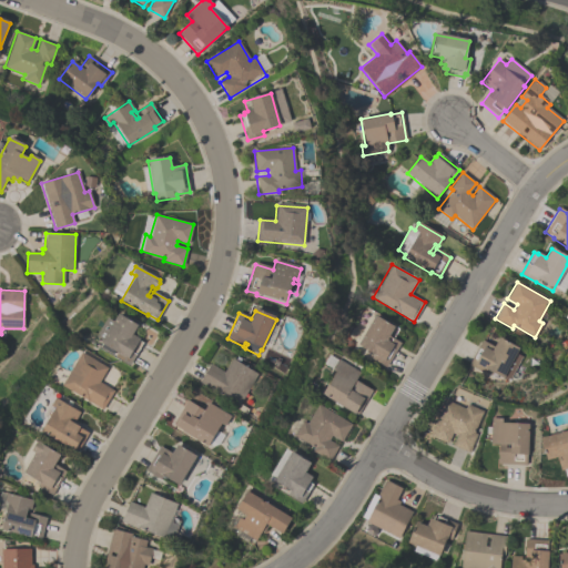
[(100,348),(102,345),(101,344),(103,340),(97,335),(107,318),(113,322),(118,315),(138,326),(132,335),(140,340),(132,353),(134,354),(128,365),(114,357),(117,354),(114,352),(112,356),(100,348)]
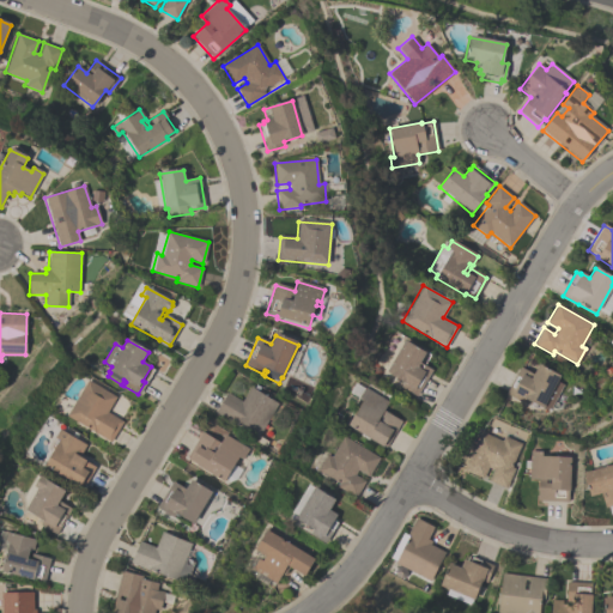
[(431,371),(416,396),(400,387),(402,382),(384,371),(404,341),(425,353),(419,363),(431,371)]
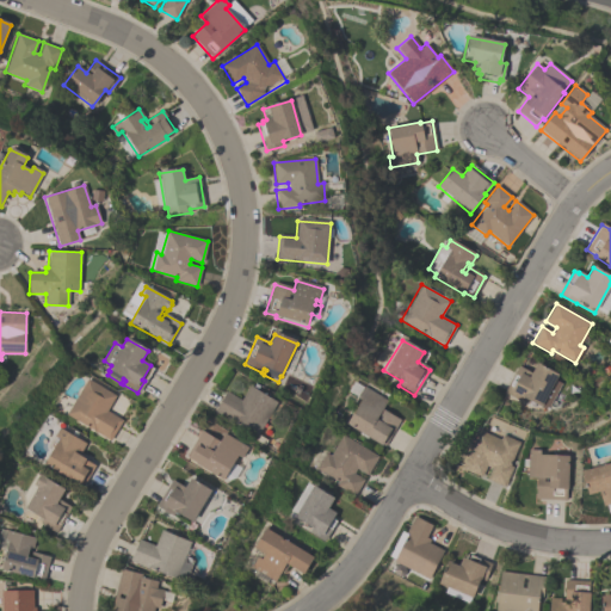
[(561,382),(547,409),(523,397),(520,401),(504,392),(518,366),(531,374),(536,364),(557,375),(556,380),(561,382)]
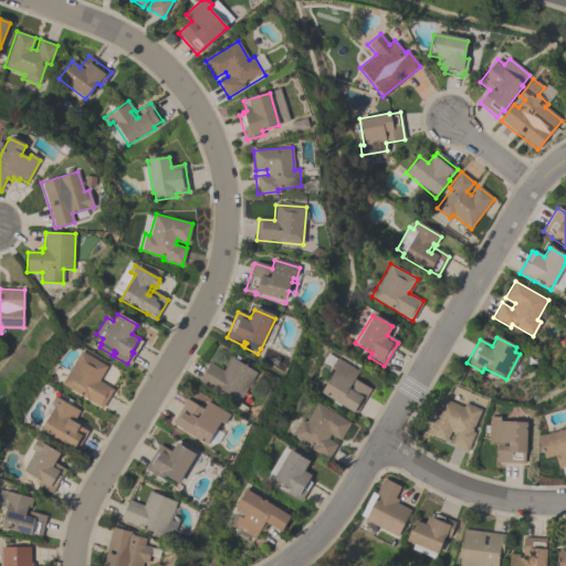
[(62,385),(82,352),(107,367),(100,381),(114,390),(102,409),(62,385)]
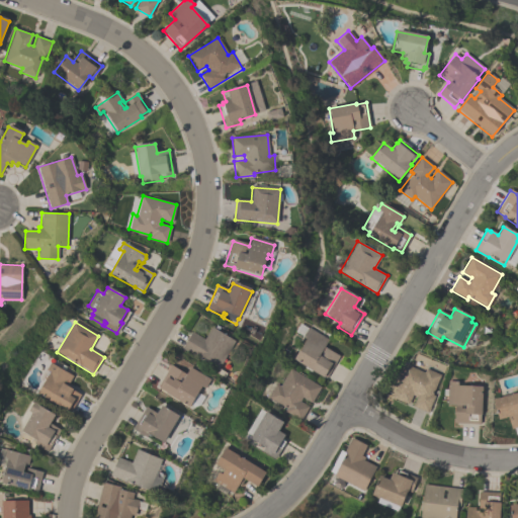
[(324,347),(339,356),(326,378),(324,377),(323,377),(293,359),(306,339),(303,336),(309,327),(329,340),(324,347)]
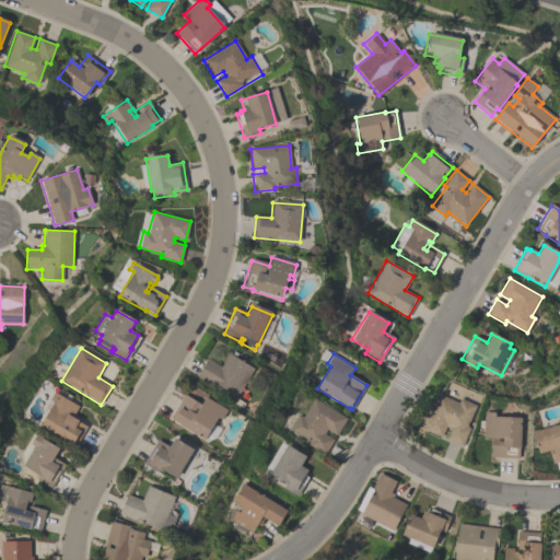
[(221,368),(229,354),(254,370),(235,400),(210,385),(211,384),(197,375),(208,359),(221,368)]
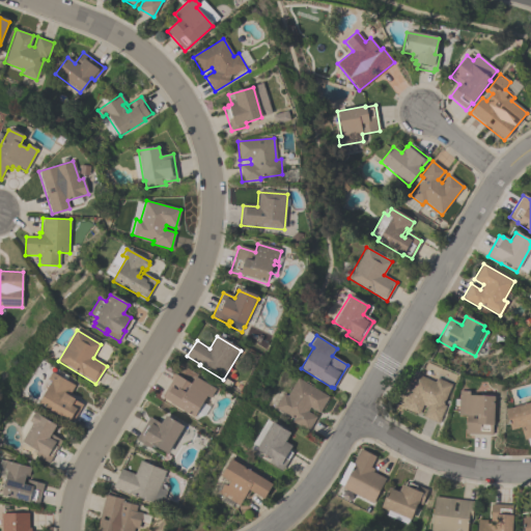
[(75,386),(68,397),(82,406),(75,419),(72,417),(68,423),(38,404),(52,383),(48,380),(52,372),(75,386)]
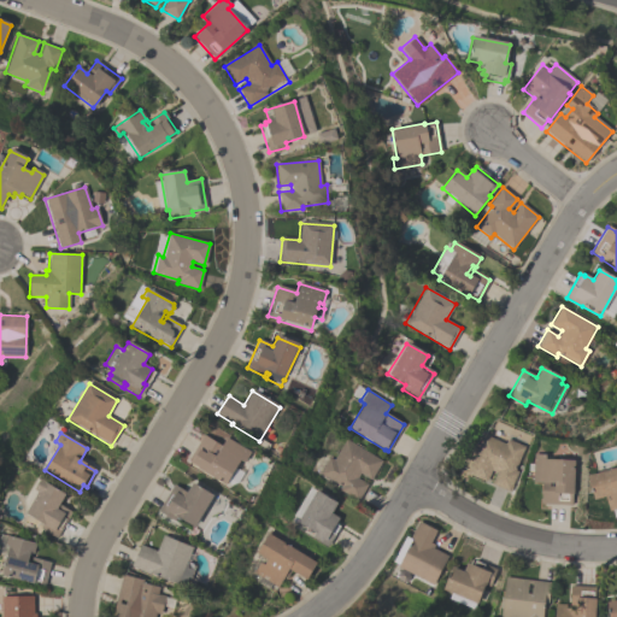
[(222,447),(227,439),(251,453),(244,464),(240,462),(224,486),(197,469),(198,466),(187,460),(203,435),(222,447)]
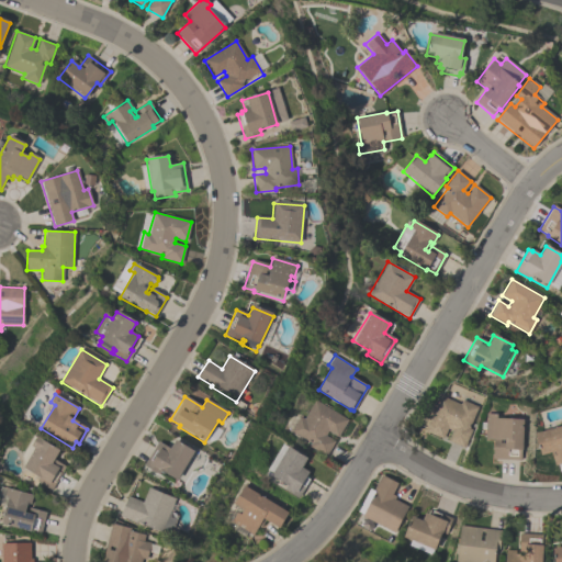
[(426,431),(440,396),(460,405),(462,401),(478,407),(469,428),(472,429),(464,448),(448,440),(452,430),(447,428),(444,438),(426,431)]
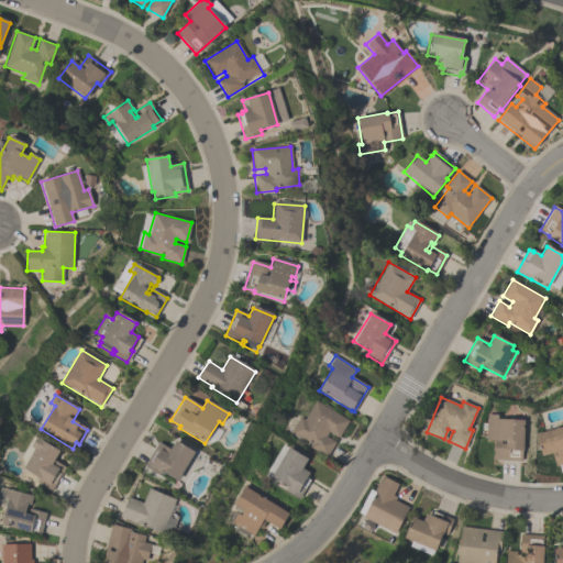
[(327,457),(309,446),(311,443),(291,431),(300,417),(304,419),(315,400),(349,421),(338,438),(328,432),(326,437),(335,442),(327,457)]
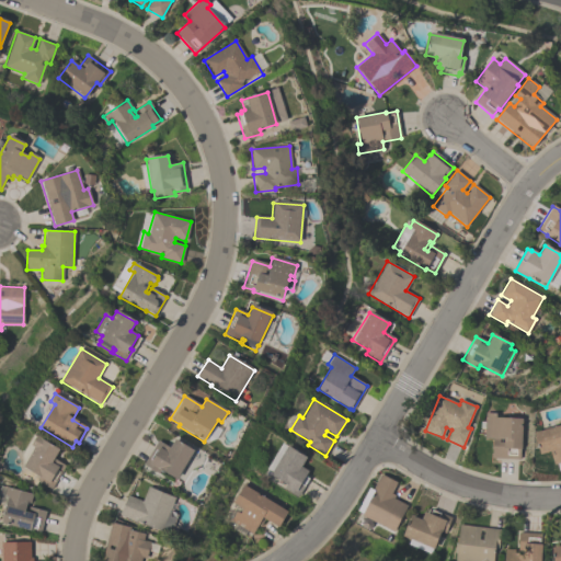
[(484,439),(485,413),(496,414),(495,419),(522,420),(521,450),(519,450),(519,460),(491,458),(492,439),(484,439)]
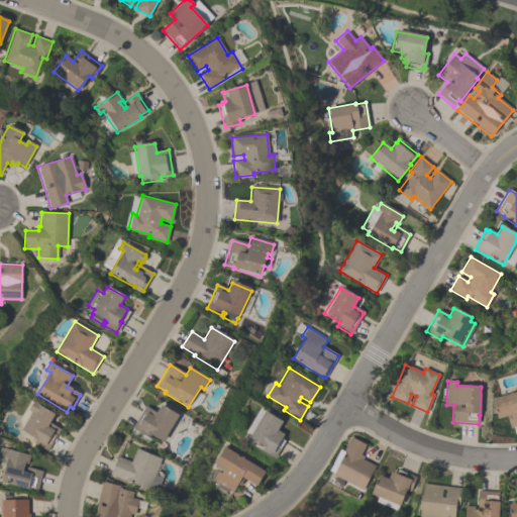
[(492,400),(516,393),(516,425),(510,428),(507,417),(497,420),(492,400)]
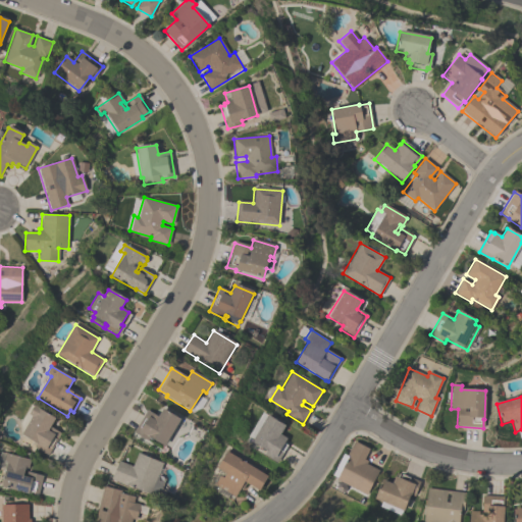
[(50,427),(60,433),(47,455),(34,447),(35,444),(20,435),(20,423),(31,405),(34,407),(35,406),(40,409),(39,410),(55,419),(50,427)]
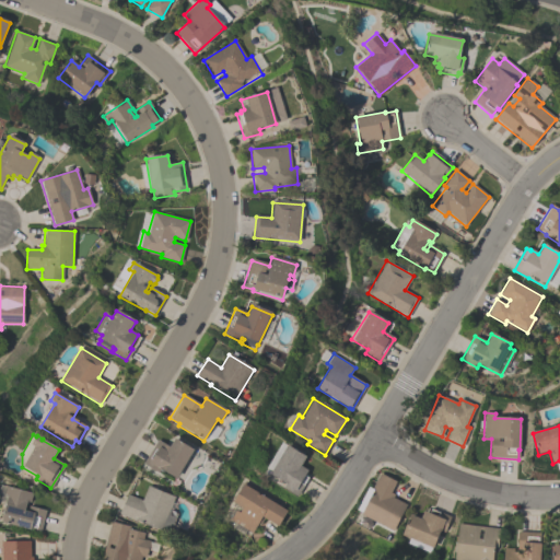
[(170,448),(174,440),(194,452),(176,480),(160,470),(158,473),(143,464),(158,441),(170,448)]
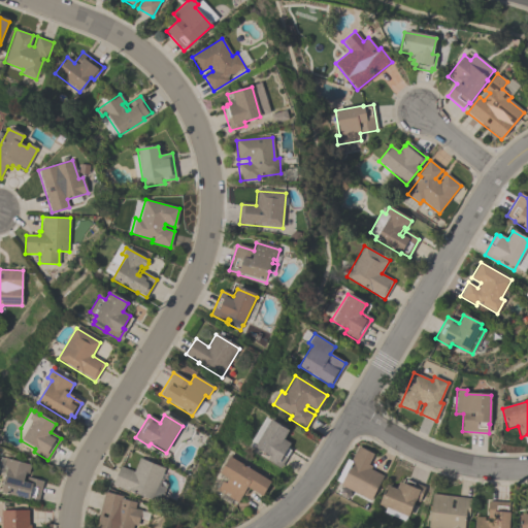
[(290,444),(287,449),(290,451),(286,458),(284,457),(278,466),(266,460),(269,456),(254,447),(270,420),(289,431),(283,440),(290,444)]
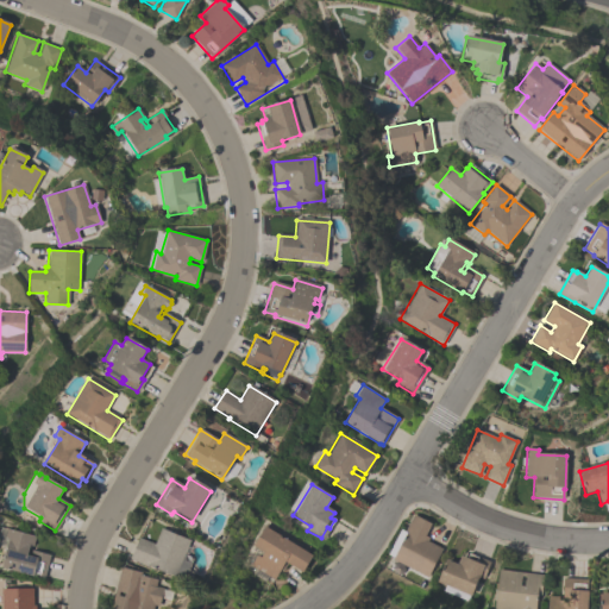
[(427,577),(393,559),(405,535),(402,534),(413,515),(431,525),(425,537),(428,538),(427,541),(441,548),(427,577)]
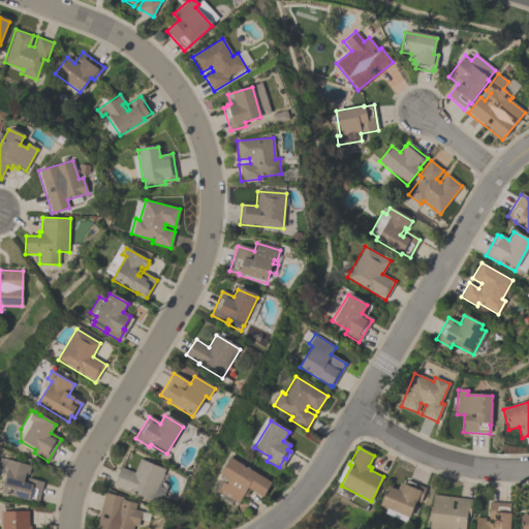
[(271,485),(262,498),(247,489),(238,503),(217,491),(222,483),(225,485),(228,480),(219,474),(229,458),(271,485)]
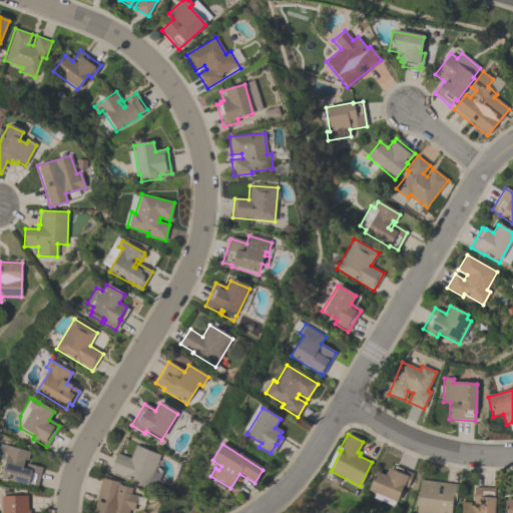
[(42,468),(37,487),(27,485),(27,486),(0,479),(6,454),(3,453),(5,446),(29,452),(27,461),(24,460),(23,463),(42,468)]
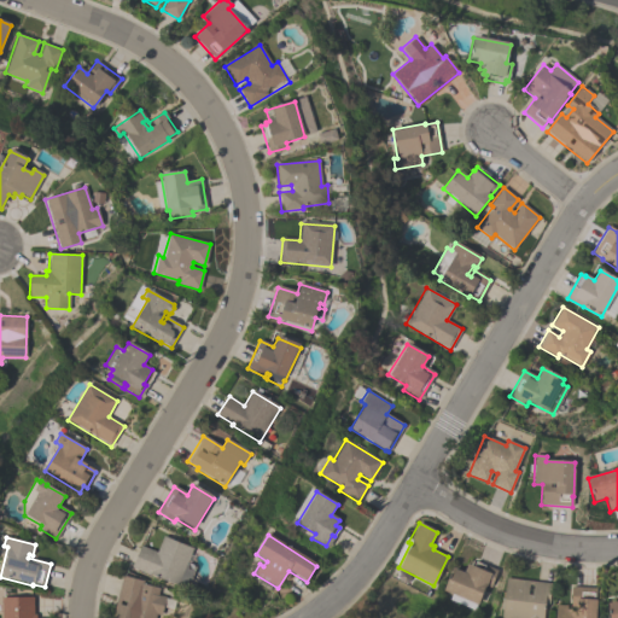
[(186,590),(132,567),(140,546),(156,553),(163,537),(193,551),(187,564),(196,567),(186,590)]
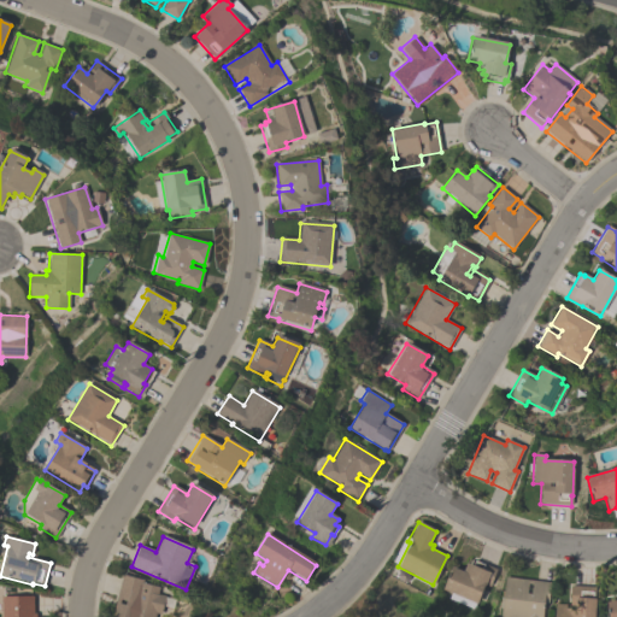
[(497,570),(489,586),(485,585),(476,605),(442,589),(452,568),(463,573),(466,564),(472,566),(474,562),(483,565),(483,564),(497,570)]
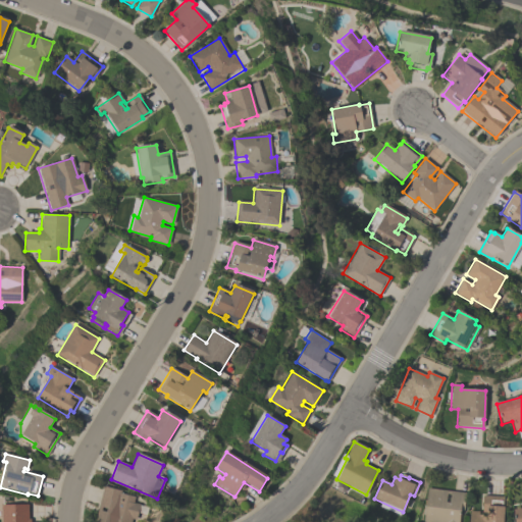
[(93,521),(103,487),(121,492),(120,494),(135,499),(133,504),(141,506),(137,521),(132,520),(131,521),(93,521)]
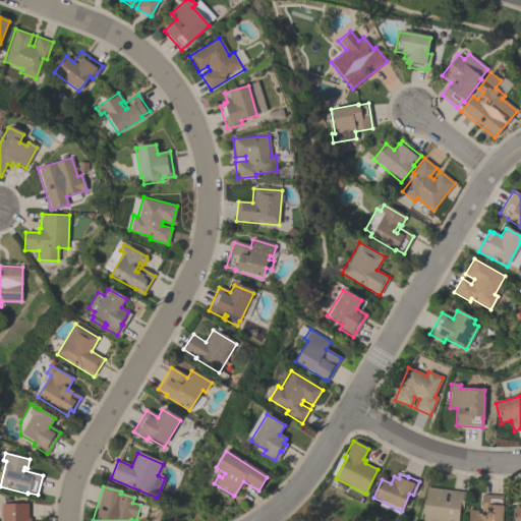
[(458,520),(422,520),(423,514),(421,513),(422,505),(424,505),(426,487),(465,493),(462,510),(459,510),(458,520)]
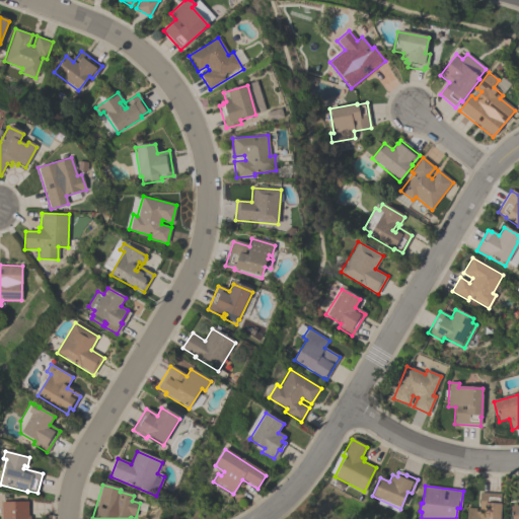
[(518,501),(517,493),(518,492),(518,518),(511,518),(509,508),(518,506),(518,501)]
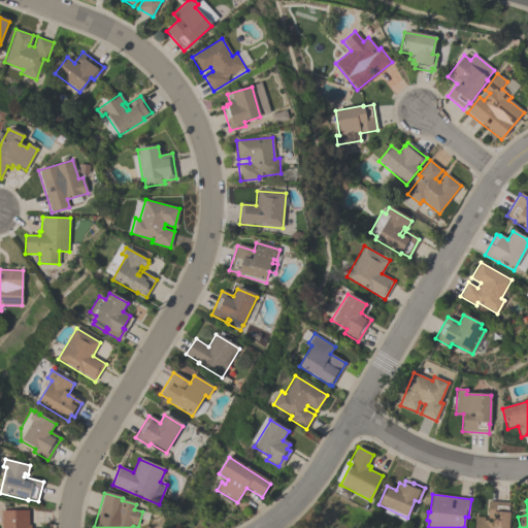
[(508,527),(474,527),(475,518),(484,518),(484,522),(487,522),(488,501),(508,502),(508,514),(509,514),(508,527)]
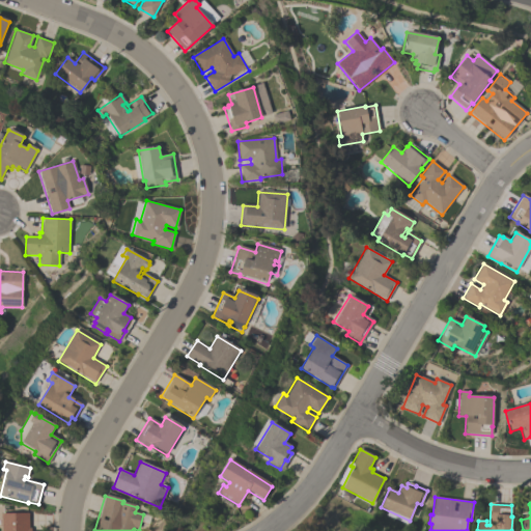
[(1,530),(1,513),(28,513),(28,528),(30,528),(30,530),(1,530)]
